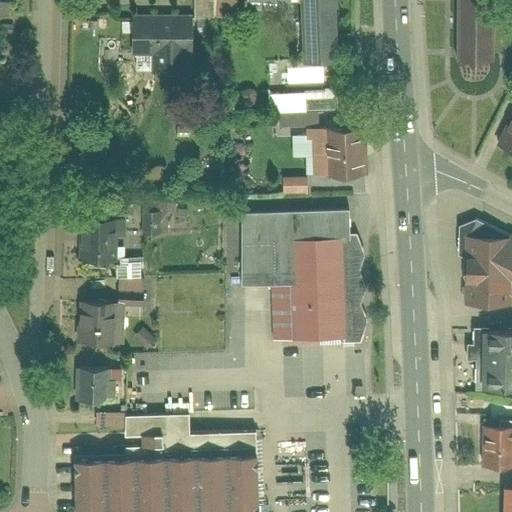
[(0,0),(0,9),(19,10),(18,0),(0,0)]
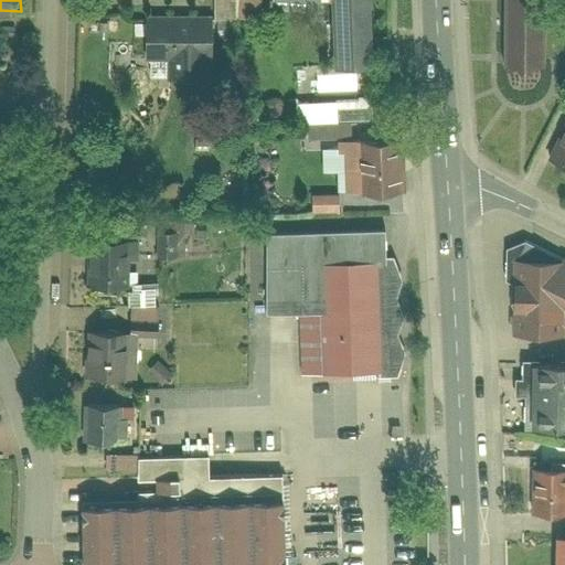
[(265,0),(211,0),(211,16),(238,17),(240,0),(264,0),(265,0)]
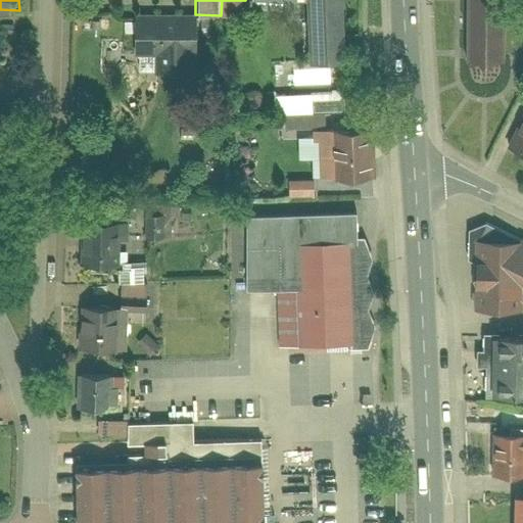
[(315,0),(319,59),(353,57),(350,0),(315,0)]
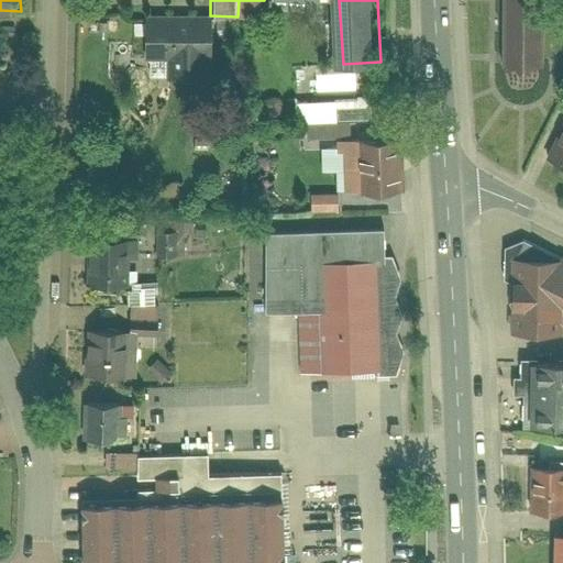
[(500,0),(500,70),(543,72),(543,0),(500,0)]
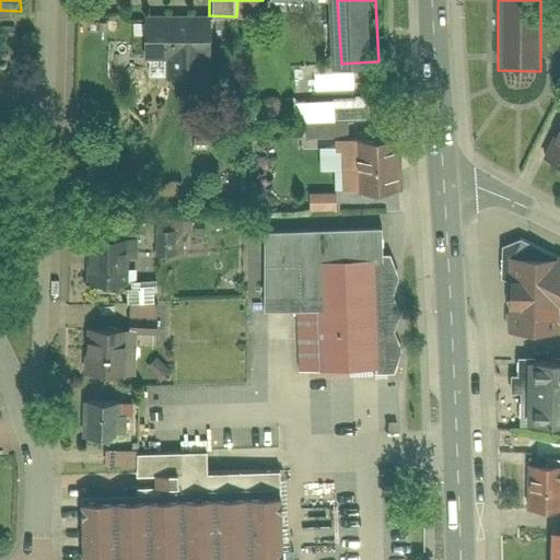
[(211,19),(147,18),(146,57),(172,57),(171,82),(211,82),(211,19)]
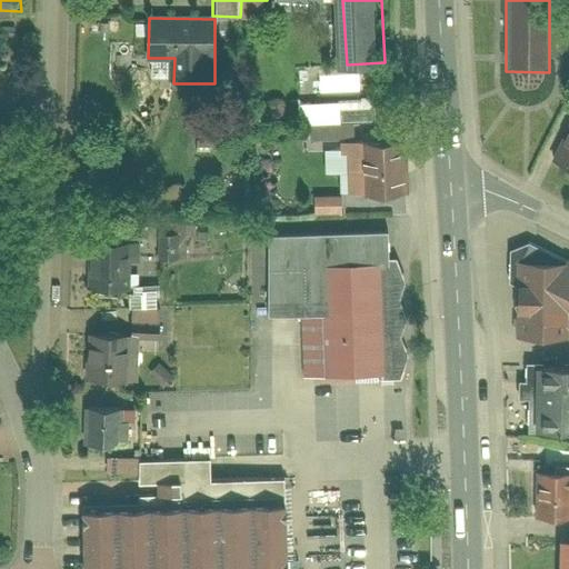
[(568,123),(552,160),(568,168),(568,123)]
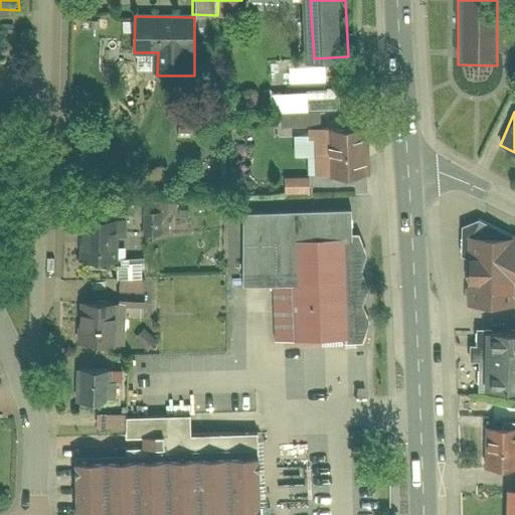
[(316,175),(371,173),(369,124),(314,127),(316,175)]
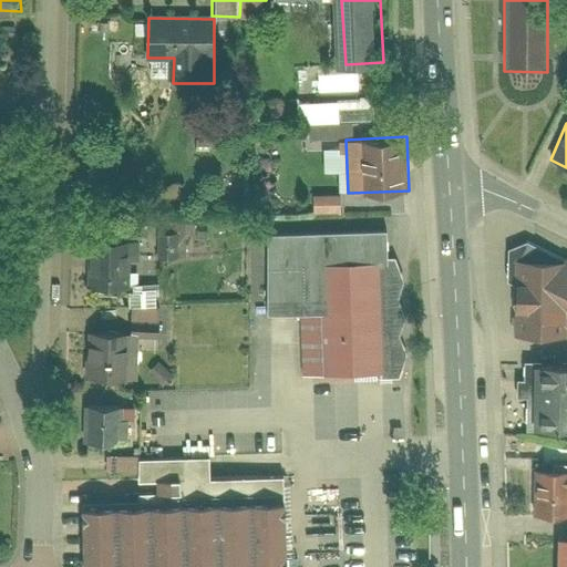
[(392,230),(268,236),(271,315),(297,313),(300,380),(393,377),(404,374),(419,354),(403,337),(416,319),(406,299),(415,279),(403,263),(393,260),(392,230)]
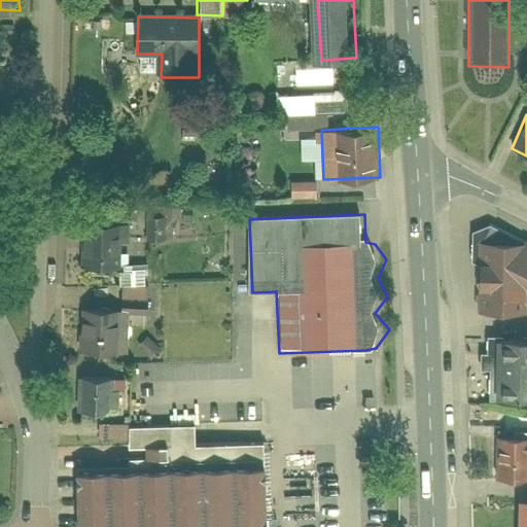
[(146,219),(147,241),(165,241),(165,219),(146,219)]
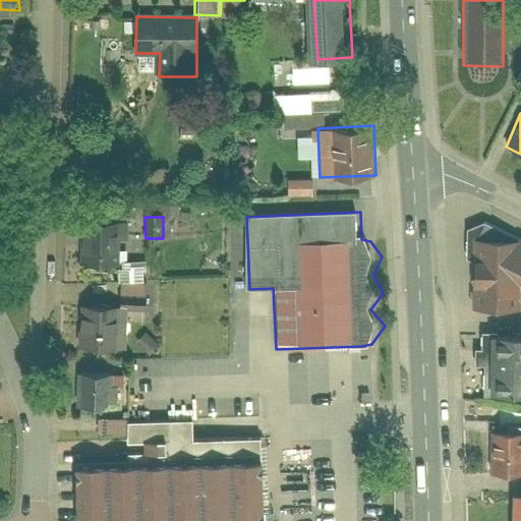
[(119,222),(85,223),(87,266),(146,265),(146,250),(120,250),(119,222)]
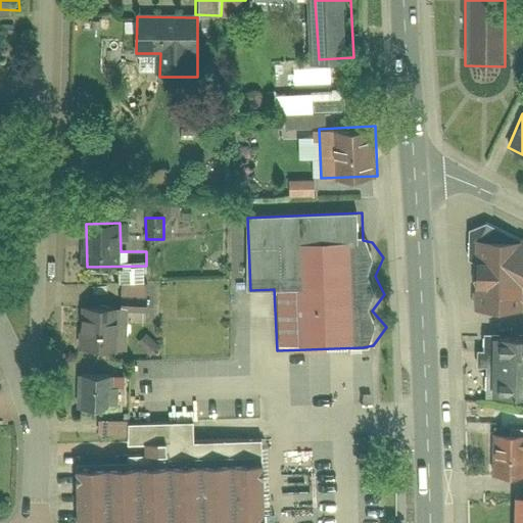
[(474,294),(474,317),(511,318),(511,306),(521,305),(522,306),(522,245),(485,229),(469,235),(468,266),(475,269),(474,294)]
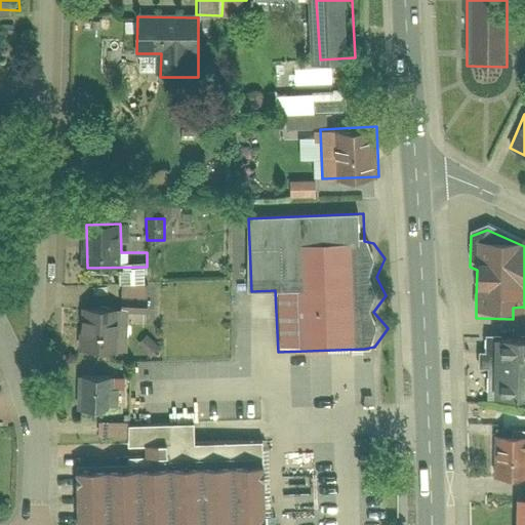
[(83,310),(82,353),(129,354),(130,313),(150,313),(151,298),(124,297),(124,311),(83,310)]
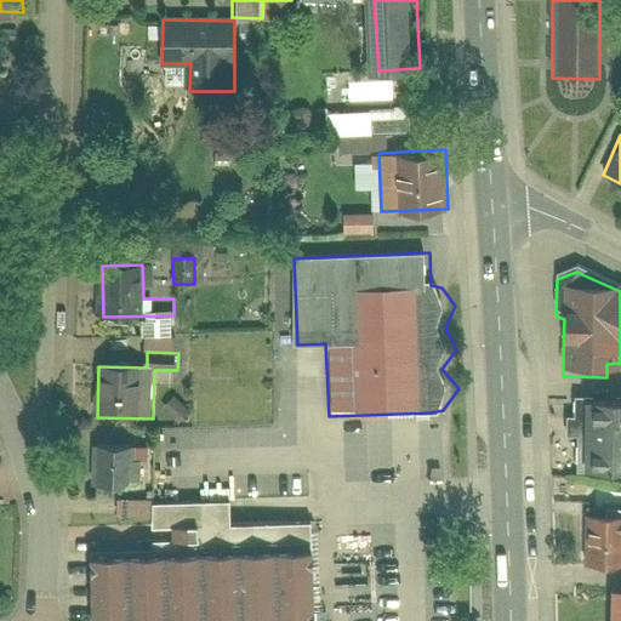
[(620,406),(575,408),(575,426),(568,426),(568,434),(568,444),(575,444),(576,479),(620,478),(620,406)]
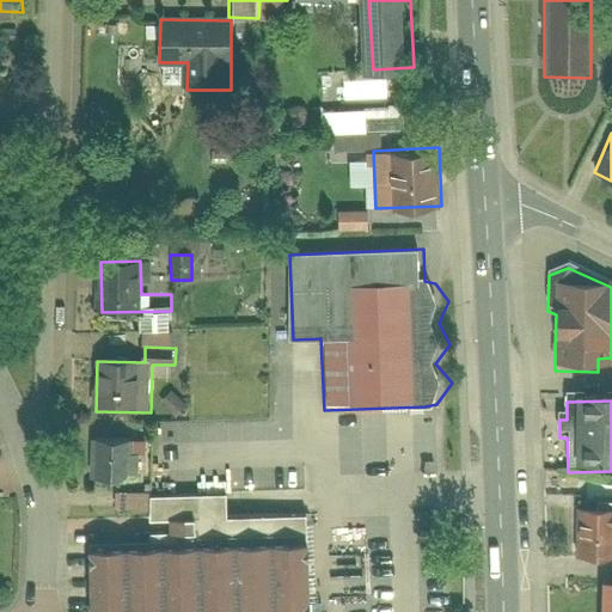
[(92,479),(133,481),(133,445),(92,445),(92,479)]
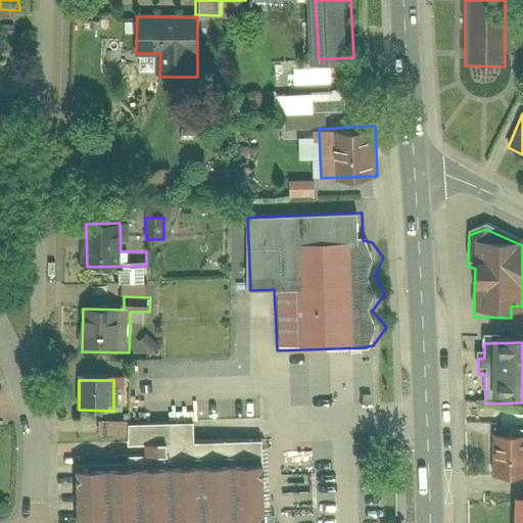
[(146,455),(127,456),(128,465),(76,467),(77,522),(263,522),(260,439),(194,442),(193,420),(128,423),(129,442),(145,442),(146,455)]
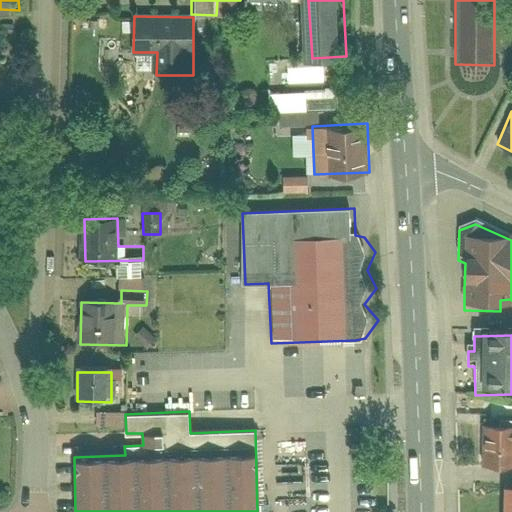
[(511,426),(479,427),(479,468),(511,467),(511,426)]
